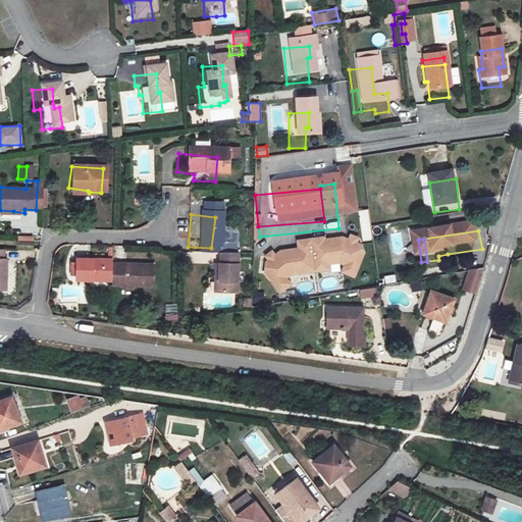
[(293,255),(297,286),(310,285),(309,280),(321,279),(326,281),(338,286),(346,270),(342,262),(337,260),(331,257),(325,254),(307,256),(306,254),(293,255)]
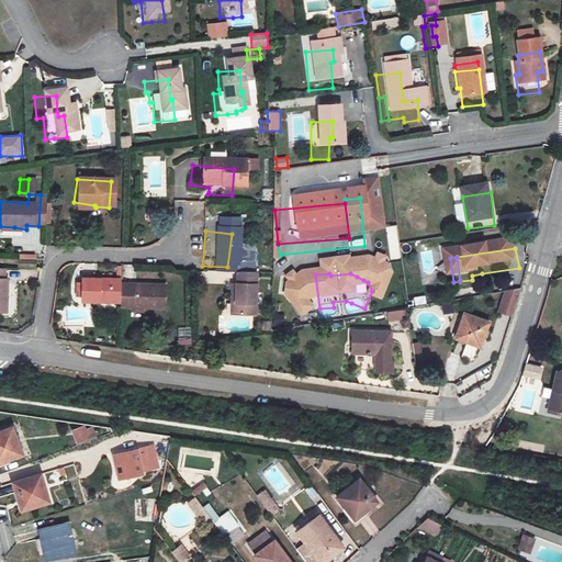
[(112,282),(112,280),(72,274),(71,279),(66,279),(66,294),(70,294),(70,301),(90,303),(91,298),(111,300),(112,282)]
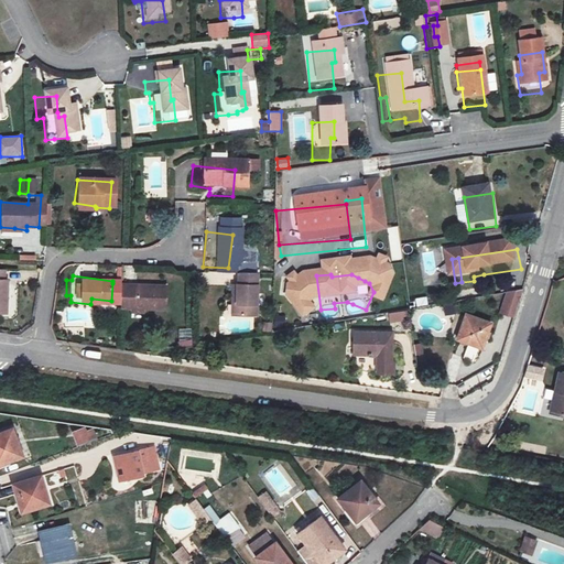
[(321,310),(316,275),(302,278),(303,285),(283,288),(278,292),(271,297),(268,300),(266,310),(277,325),(288,316),(293,313),(321,310)]
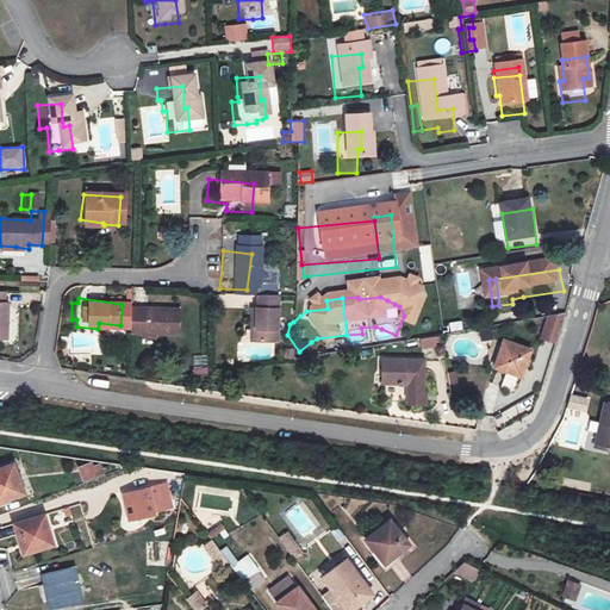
[(263,303),(246,302),(244,313),(241,313),(240,335),(234,335),(234,349),(261,350),(263,303)]
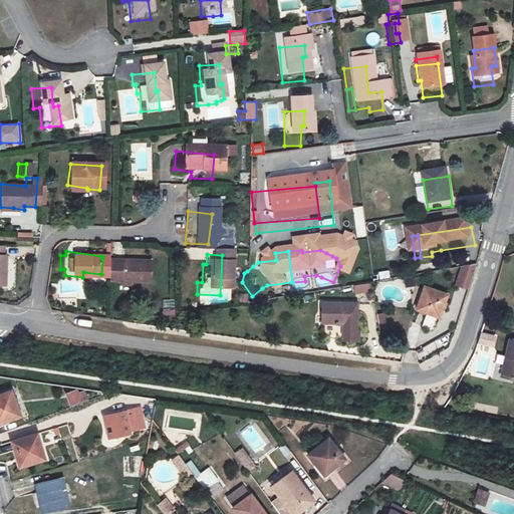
[(101,274),(101,283),(107,284),(109,281),(123,282),(122,285),(141,287),(143,263),(102,258),(101,274)]
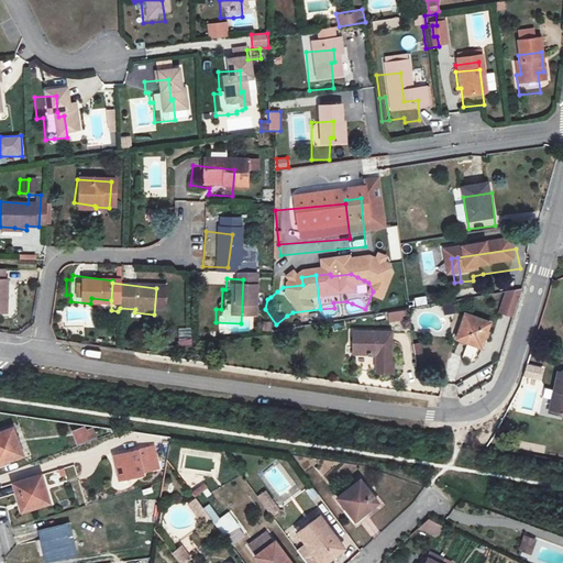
[(277,291),(274,287),(267,293),(271,297),(277,291)]
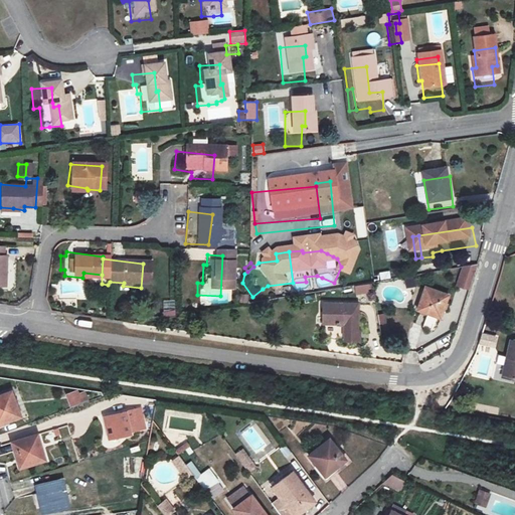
[(471,290),(475,267),(461,264),(457,288),(471,290)]
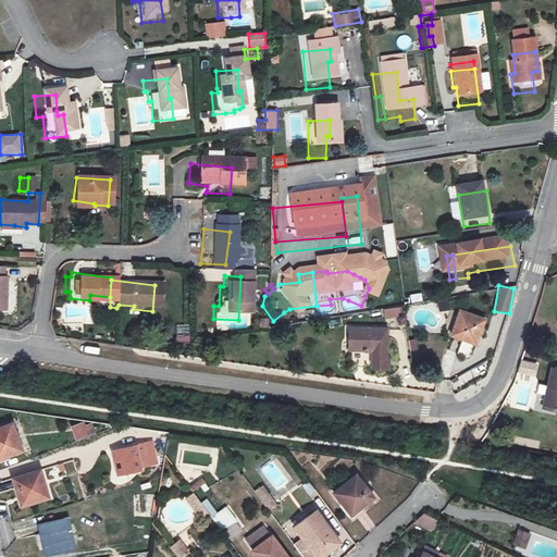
[(421,293),(409,295),(411,304),(422,301),(421,293)]
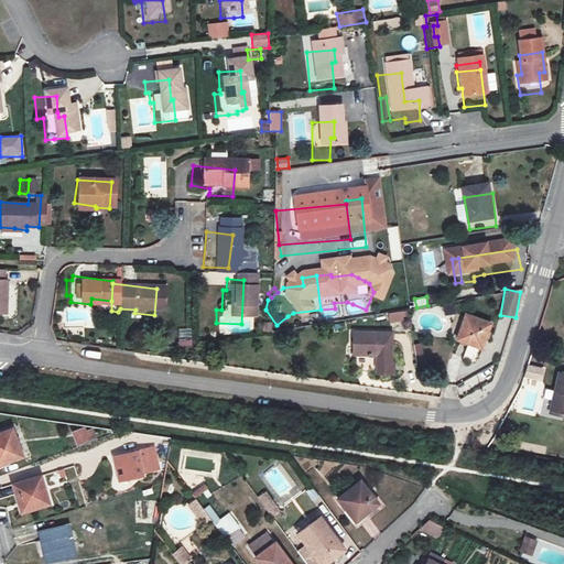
[(366,310),(353,304),(349,312),(361,317),(366,310)]
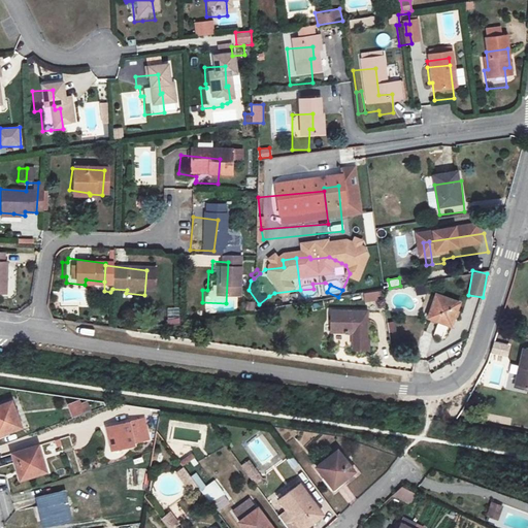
[(381,291),(363,294),(364,302),(383,298),(381,291)]
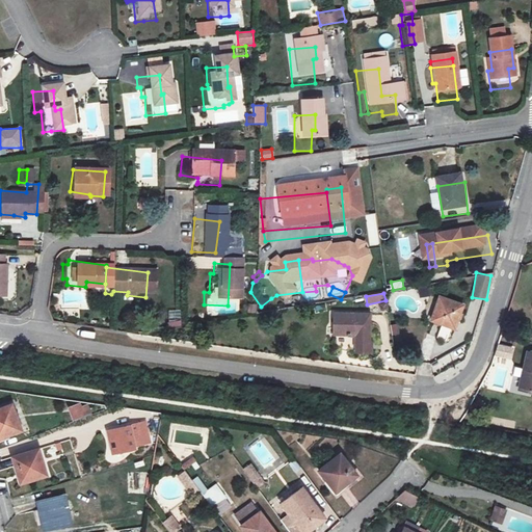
[(271,298),(261,307),(266,313),(276,304),(271,298)]
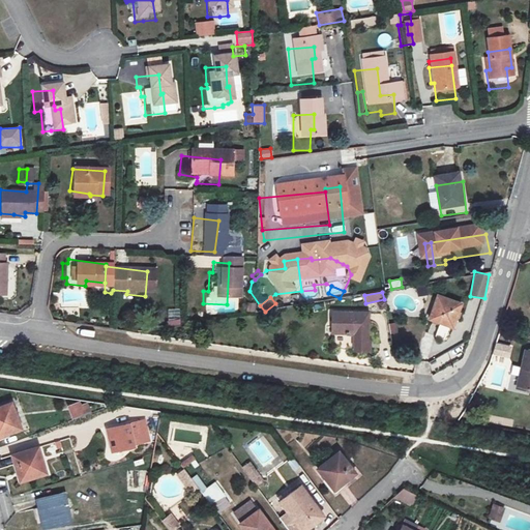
[(458,336),(467,313),(444,304),(436,326),(458,336)]
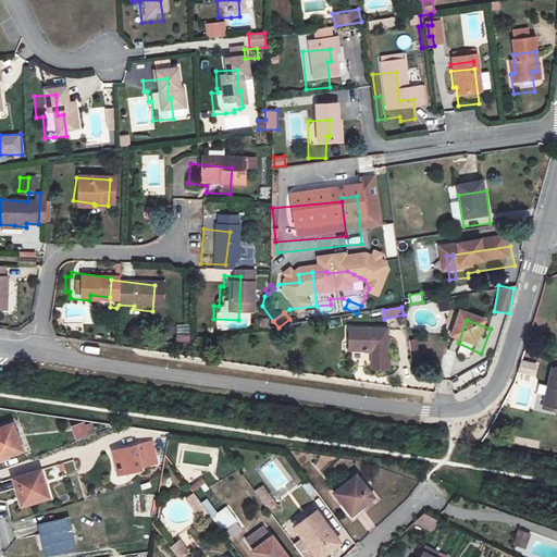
[(394,366),(394,338),(360,337),(359,356),(382,356),(381,375),(396,376),(397,366),(394,366)]
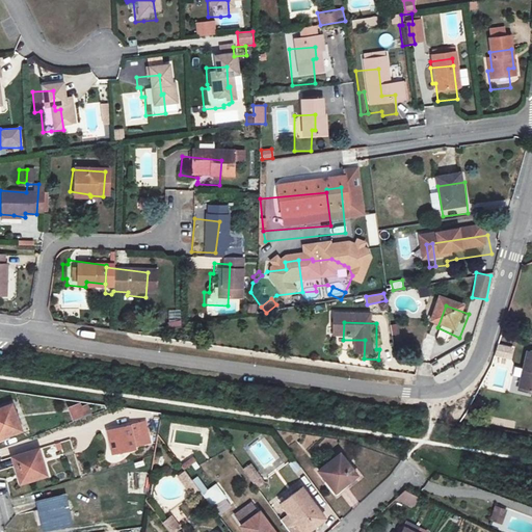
[(0,430),(11,427),(3,401),(0,401),(0,430)]
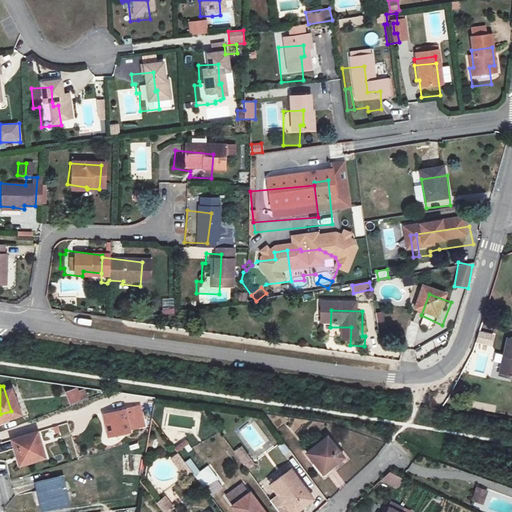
[(72,396),(69,387),(59,390),(62,400),(72,396)]
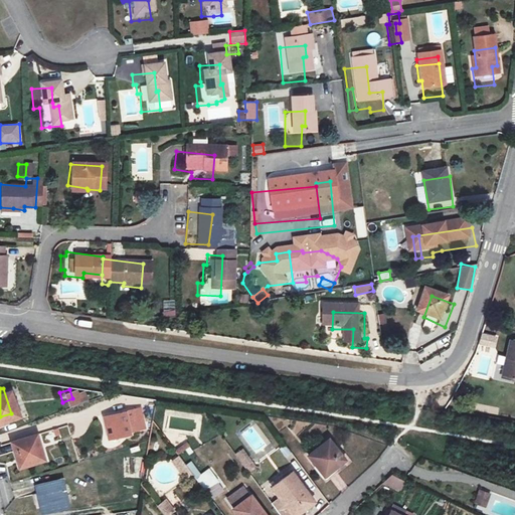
[(142,426),(137,408),(122,411),(127,431),(142,426)]
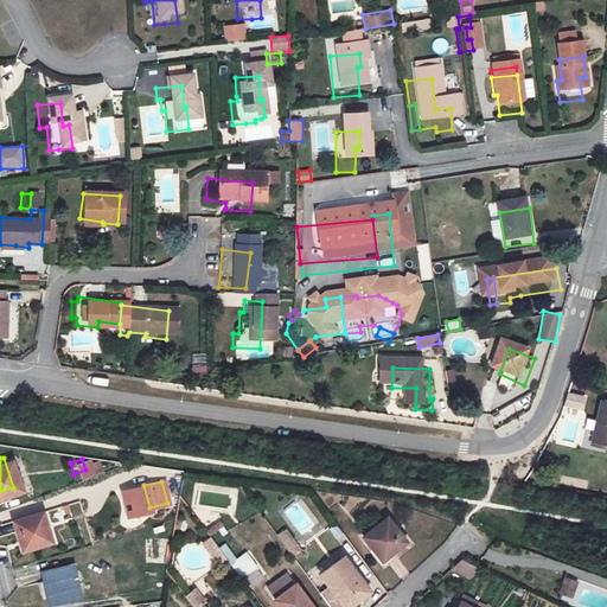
[(46,541),(36,508),(6,517),(12,535),(17,535),(20,549),(46,541)]
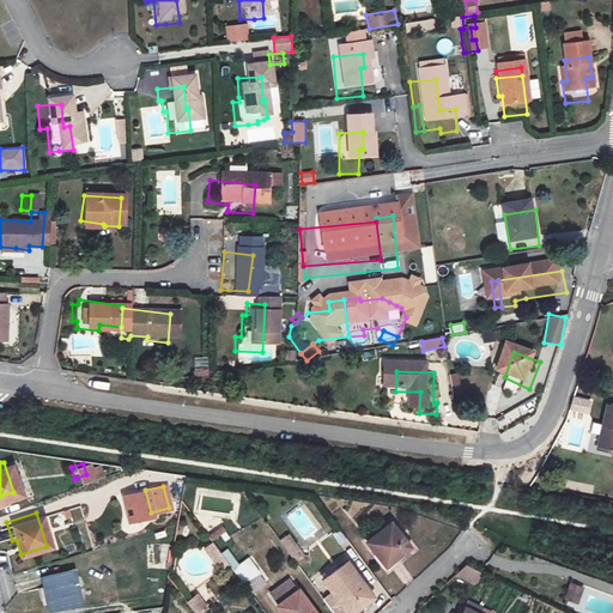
[(218,532),(205,541),(208,545),(220,534),(218,532)]
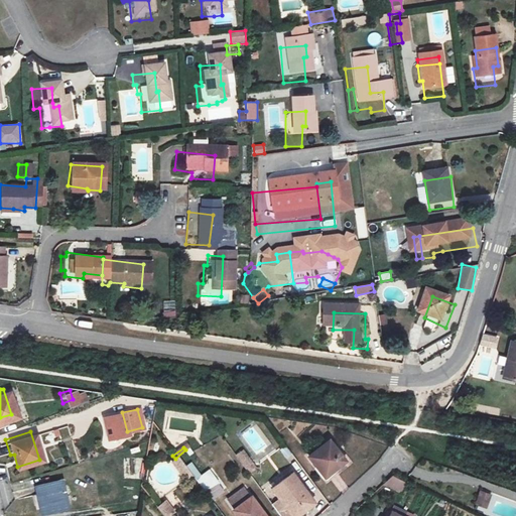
[(249,474),(257,468),(243,448),(235,456),(249,474)]
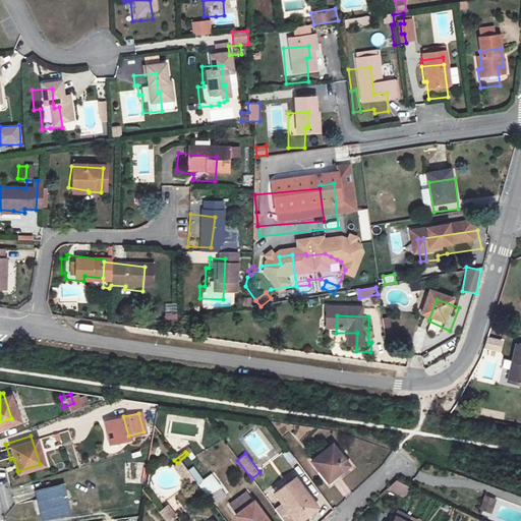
[(355,474),(339,455),(317,471),(334,491),(355,474)]
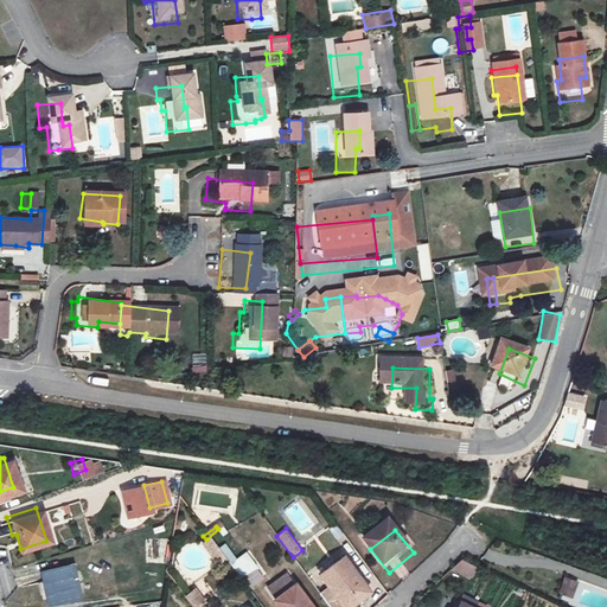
[(211,537),(202,543),(215,562),(224,556),(211,537)]
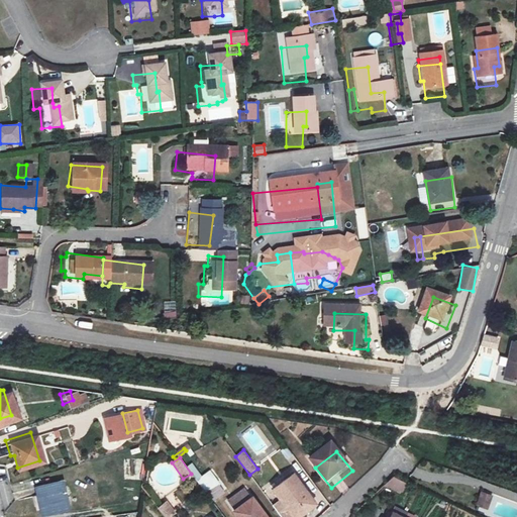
[(274,489),(281,498),(294,516),(298,516),(305,513),(303,510),(314,500),(294,474),(274,489)]
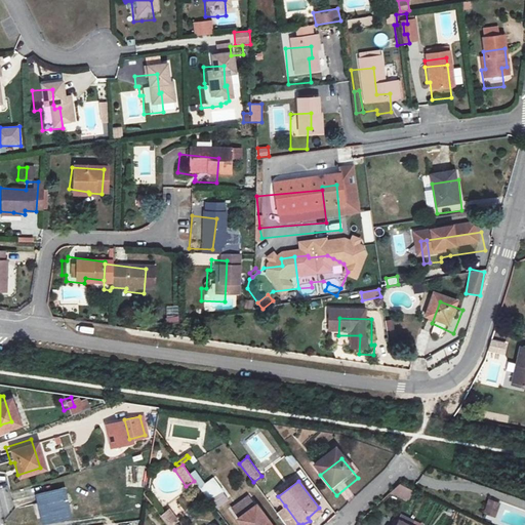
[(209,484),(198,492),(206,503),(218,494),(209,484)]
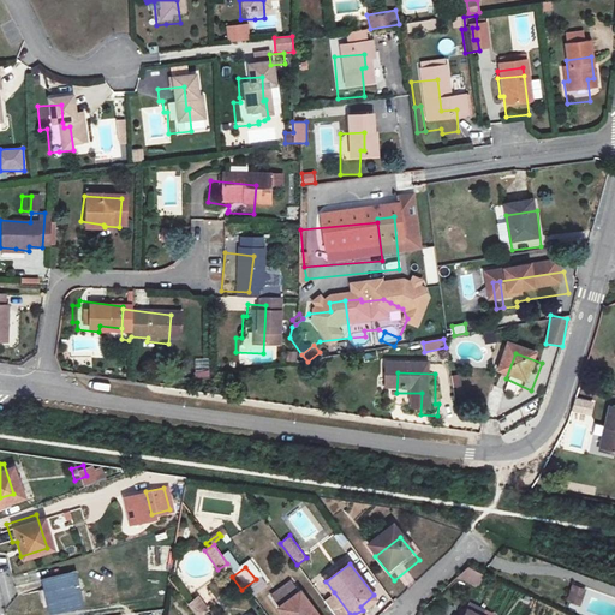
[(82,599),(71,568),(47,577),(57,608),(82,599)]
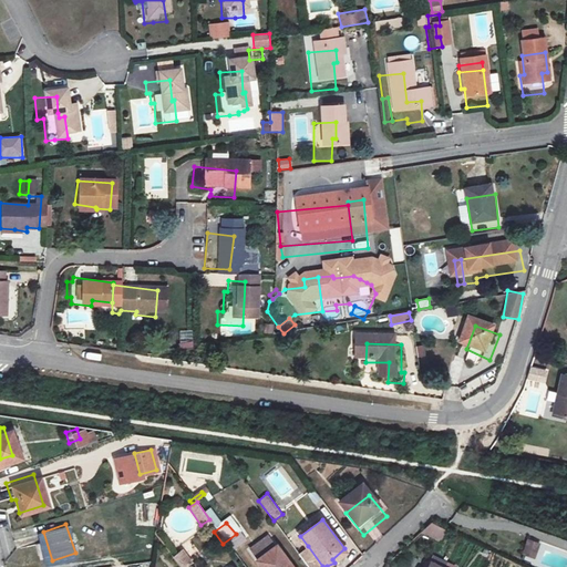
[(453,534),(439,526),(428,535),(447,545),(453,534)]
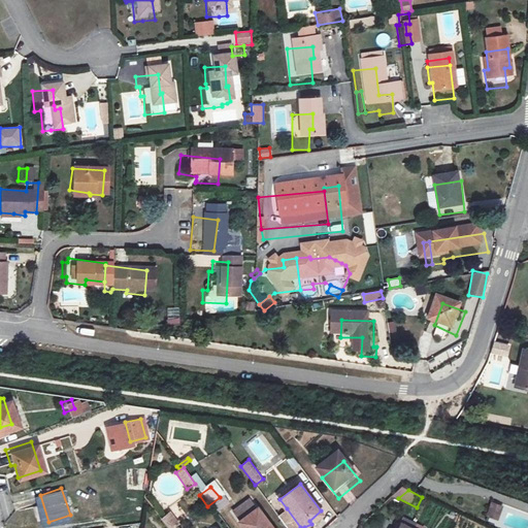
[(220,497),(207,506),(213,513),(224,504),(220,497)]
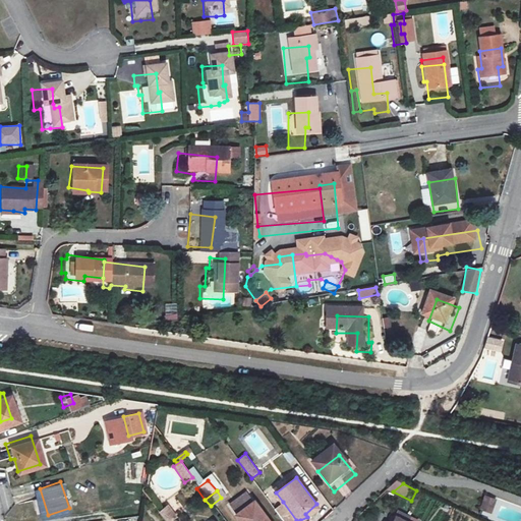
[(493,505),(483,501),(478,514),(487,517),(493,505)]
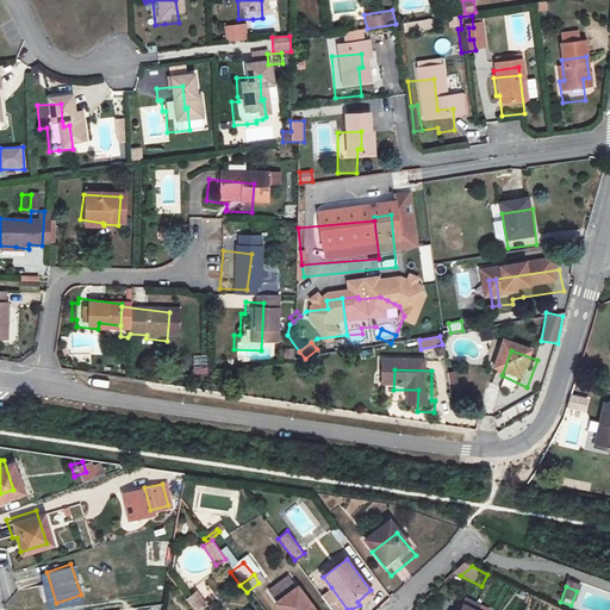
[(347,609),(331,587),(322,595),(332,609),(347,609)]
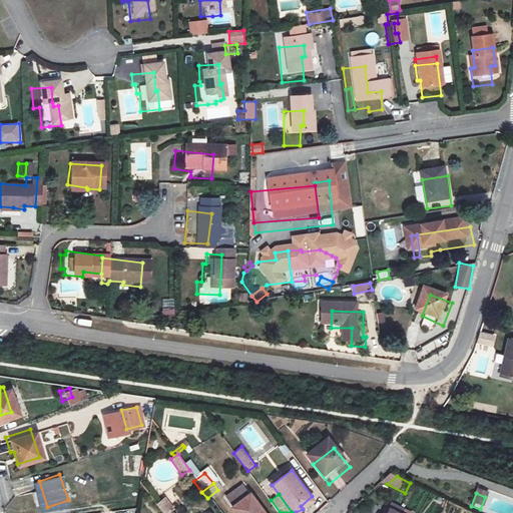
[(262,512),(248,495),(231,507),(234,512),(262,512)]
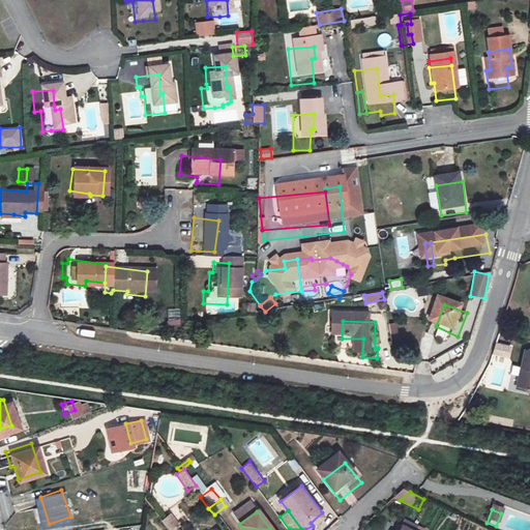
[(171,513),(160,521),(168,529),(174,529),(180,526),(171,513)]
